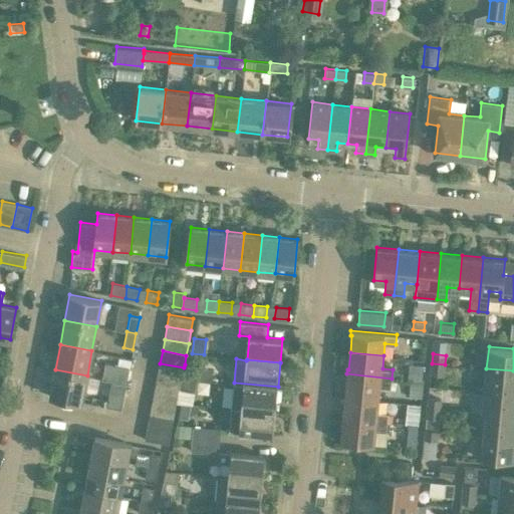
[(102,378),(116,380),(126,382),(130,366),(105,361),(102,378)]
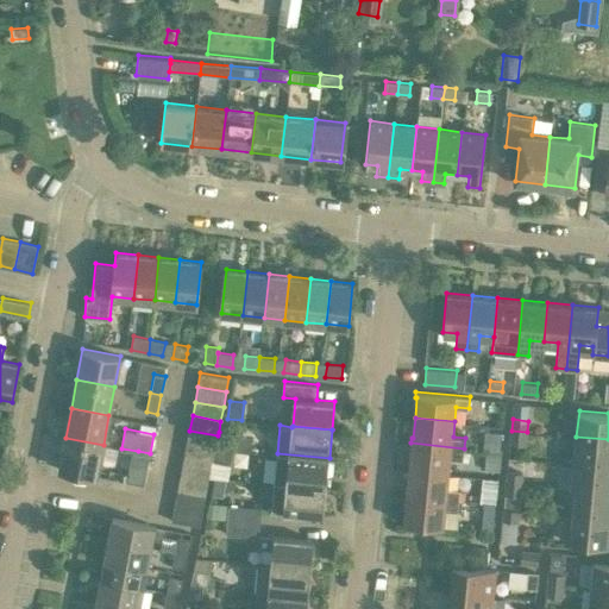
[(189,431),(187,446),(215,451),(217,445),(218,437),(218,435),(189,431)]
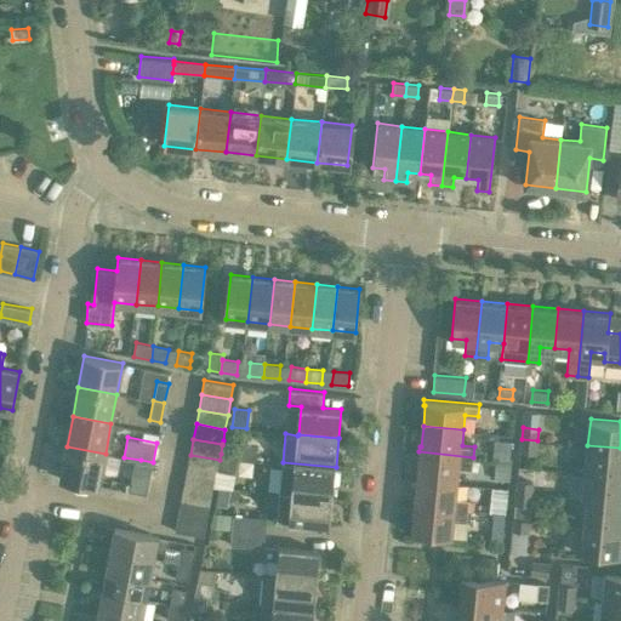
[(536,453),(537,440),(522,439),(522,450),(536,453)]
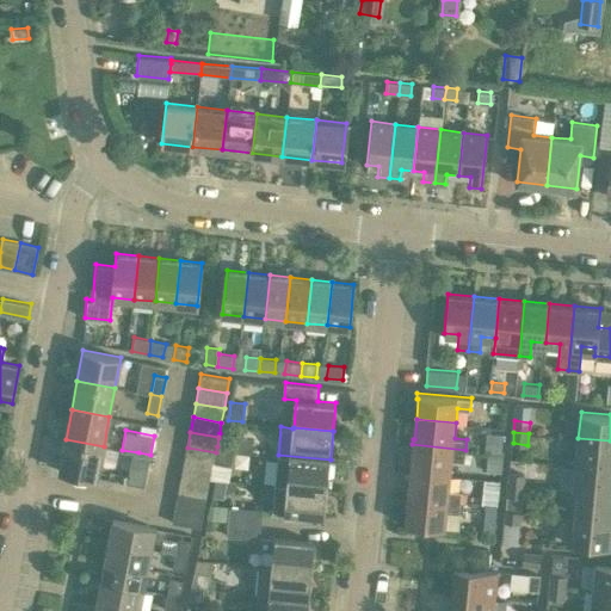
[(220,433),(218,437),(218,438),(217,446),(235,450),(238,437),(220,433)]
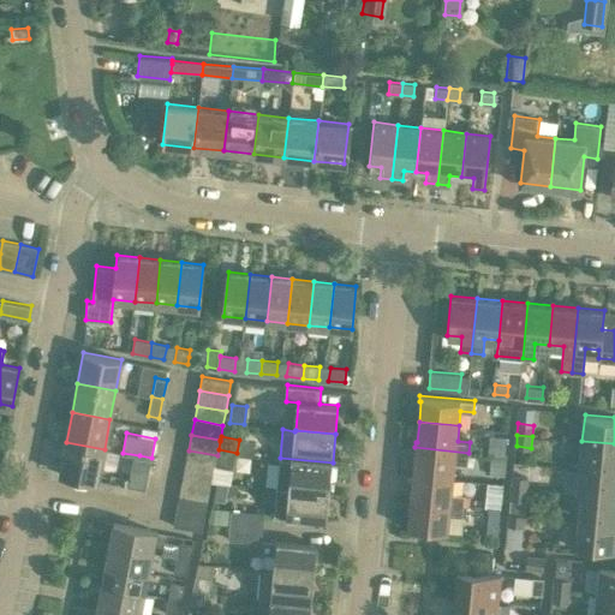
[(488,454),(502,455),(505,439),(489,437),(488,454)]
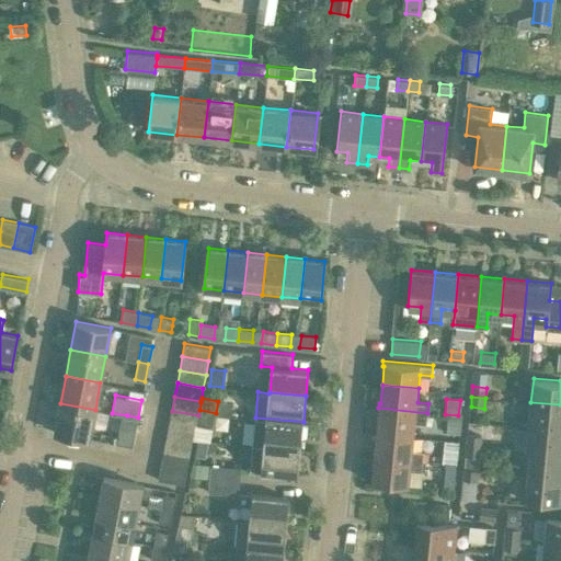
[(560,404),(530,402),(528,425),(560,428),(560,404)]
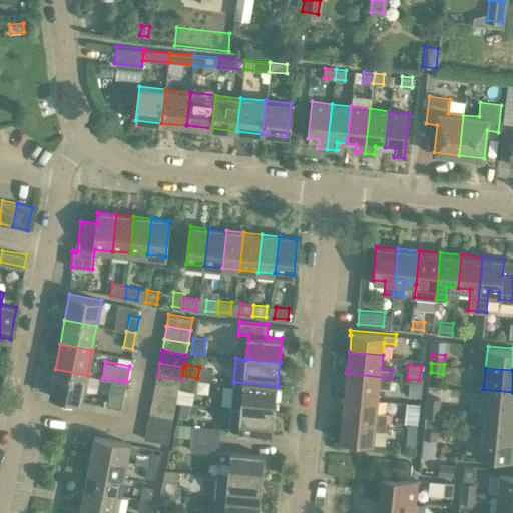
[(82,400),(87,375),(55,369),(50,394),(82,400)]
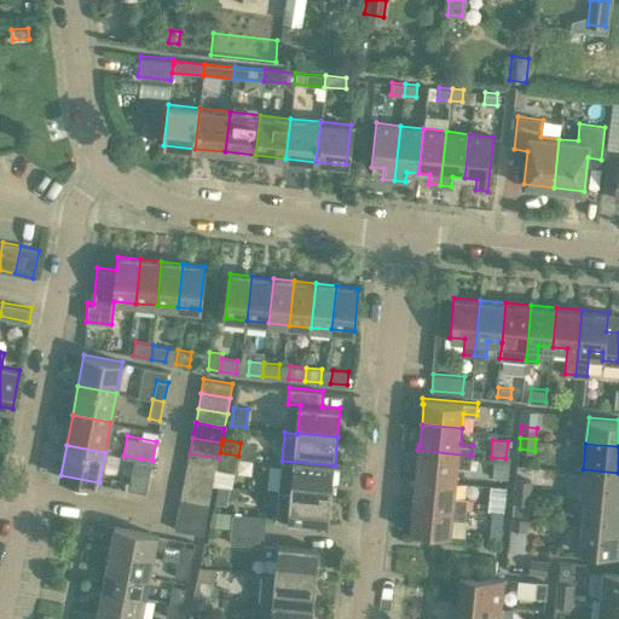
[(418,456),(417,476),(457,480),(458,464),(472,467),(472,456),(417,450),(417,455),(418,456)]
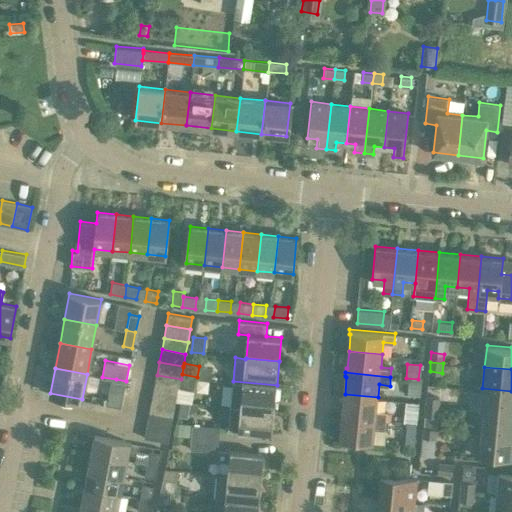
[(182,374),(181,379),(180,385),(195,388),(197,377),(182,374)]
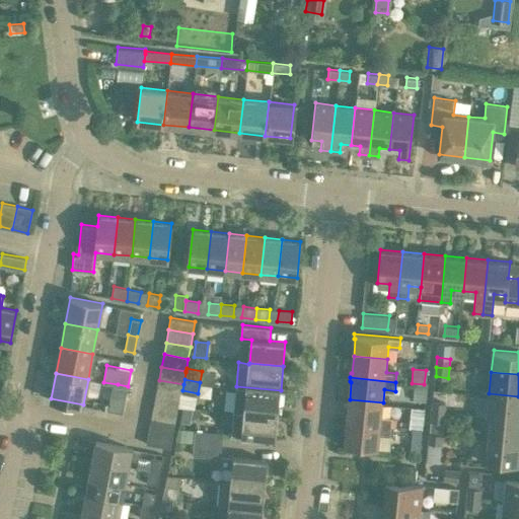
[(180,397),(182,390),(183,384),(159,380),(157,392),(180,397)]
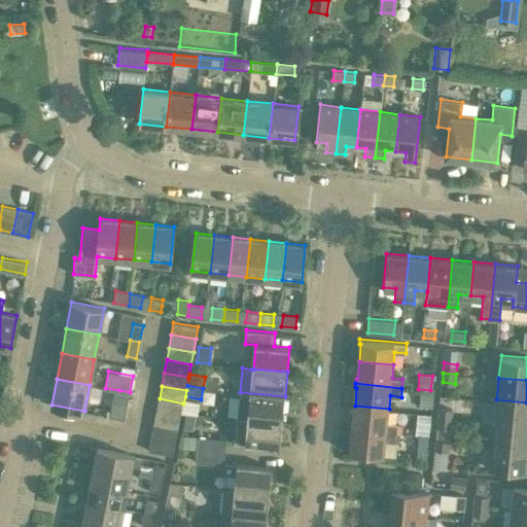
[(237,417),(238,417),(282,422),(285,396),(240,392),(237,417)]
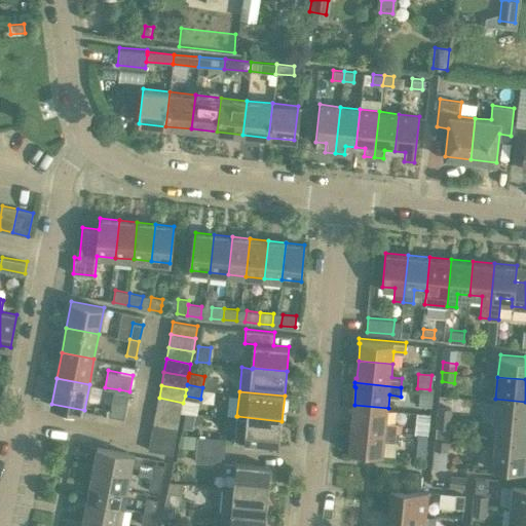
[(431,392),(420,391),(419,406),(430,407),(431,392)]
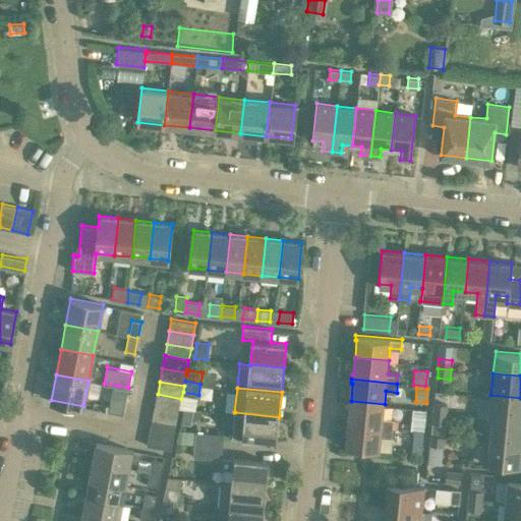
[(158,394),(155,407),(179,411),(181,399),(158,394)]
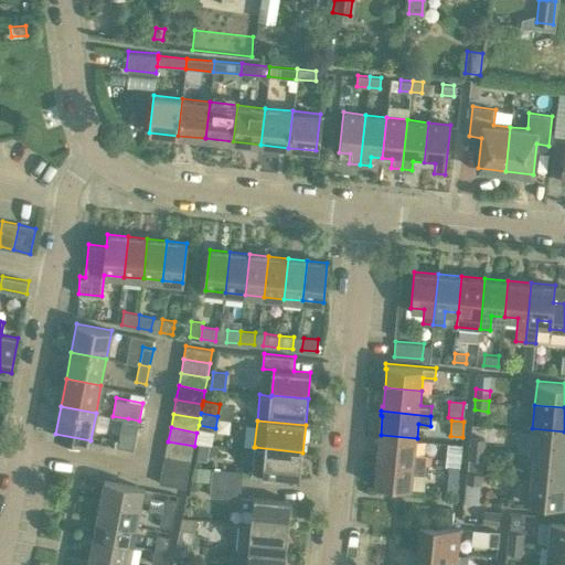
[(564,432),(532,428),(530,452),(564,456),(564,432)]
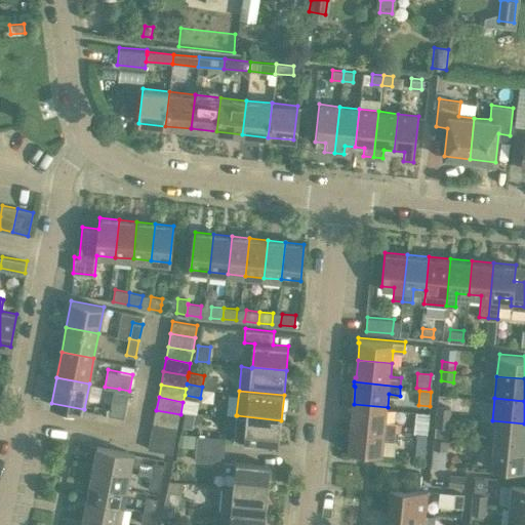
[(112,402),(109,414),(124,417),(126,407),(126,405),(112,402)]
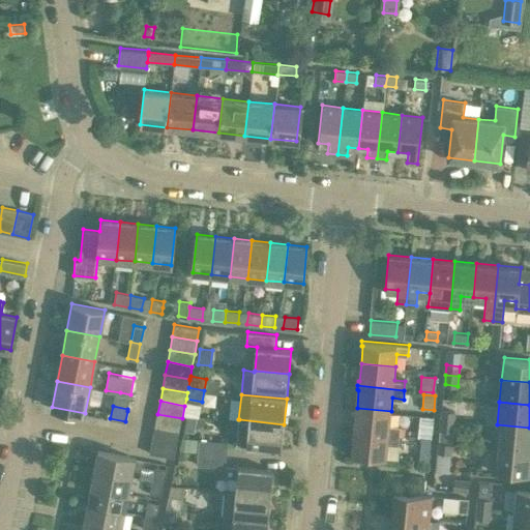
[(354,425),(353,430),(400,435),(401,425),(389,423),(391,411),(357,408),(355,425),(354,425)]
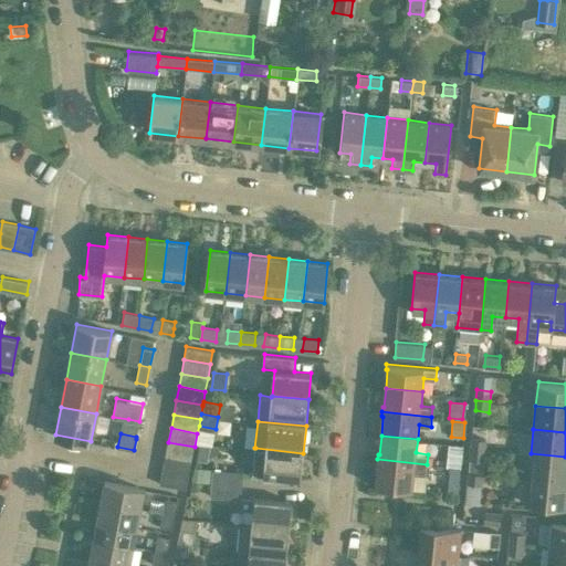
[(472,437),(471,448),(485,449),(486,438),(472,437)]
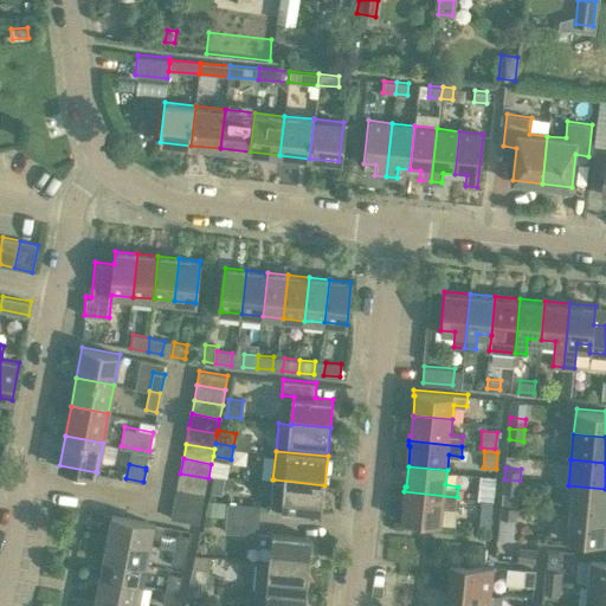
[(180,474),(178,487),(206,492),(208,478),(180,474)]
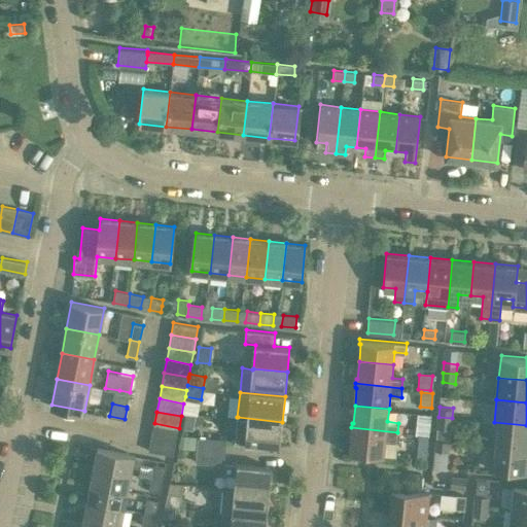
[(417,414),(415,435),(419,435),(427,436),(429,436),(431,416),(417,414)]
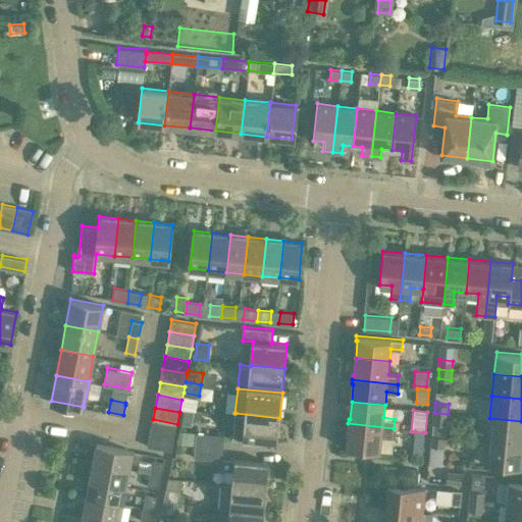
[(277,442),(279,418),(236,413),(233,438),(277,442)]
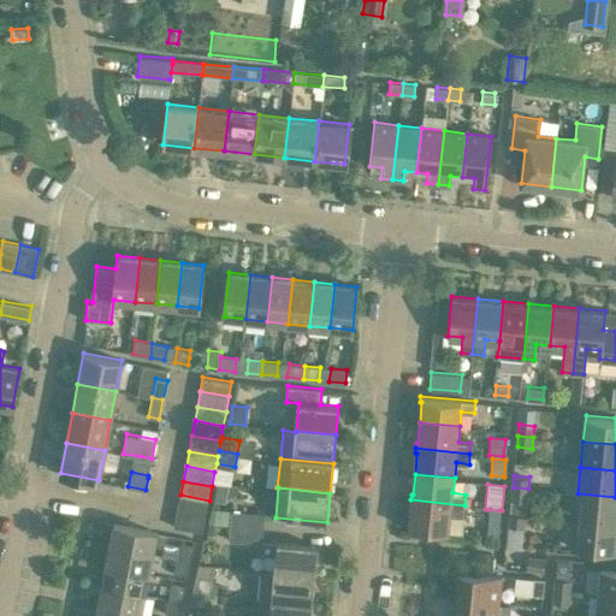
[(511,498),(527,501),(528,489),(513,487),(511,498)]
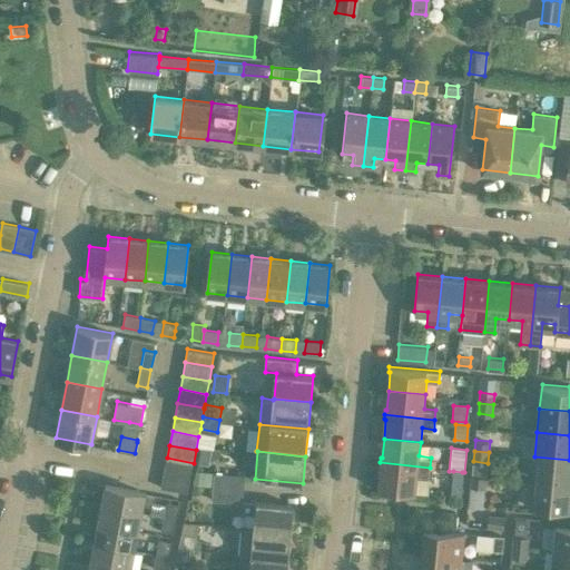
[(569,460),(534,457),(532,480),(569,483),(569,460)]
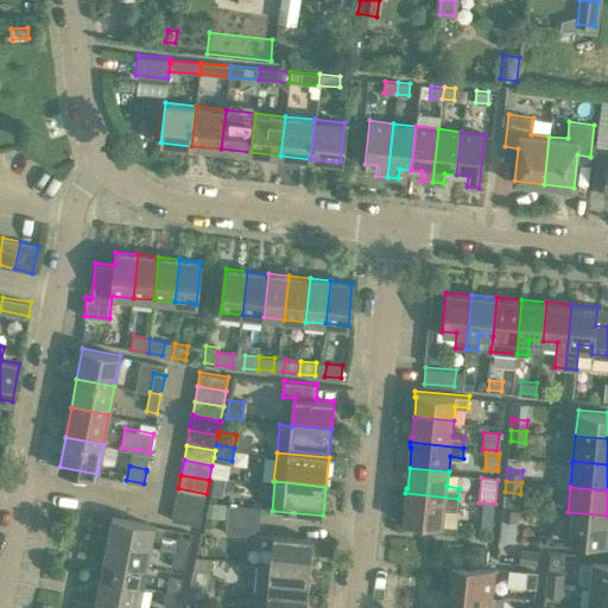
[(178,488),(176,504),(203,510),(207,494),(178,488)]
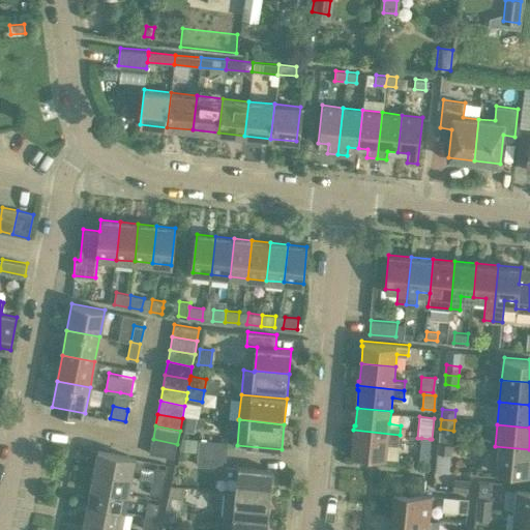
[(399,444),(400,435),(353,430),(353,435),(354,435),(352,453),(386,457),(388,443),(399,444)]
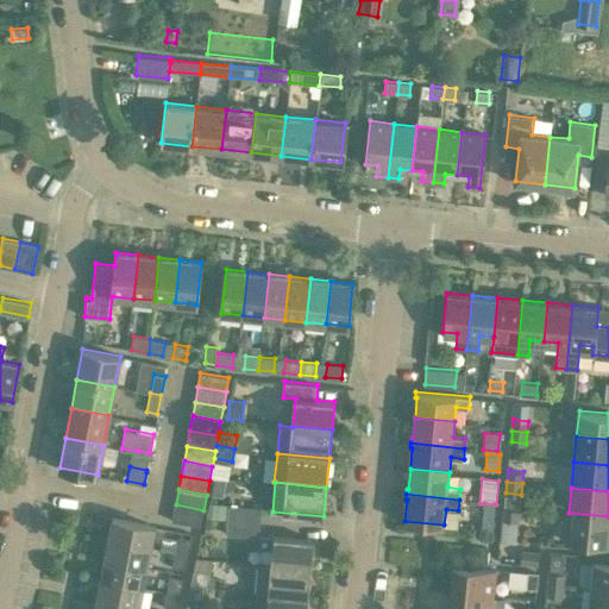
[(212,502),(211,516),(230,519),(231,503),(212,502)]
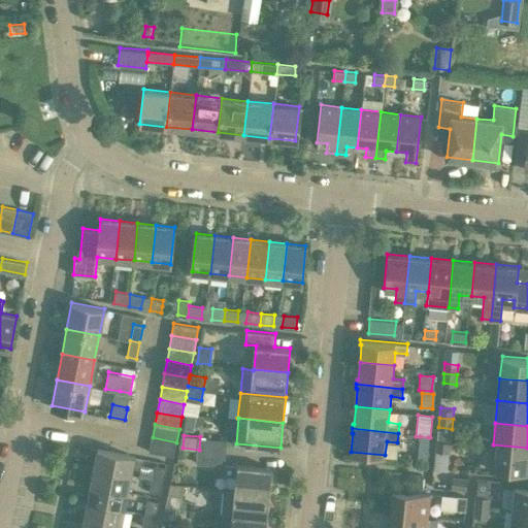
[(199,450),(227,452),(228,439),(200,436),(199,450)]
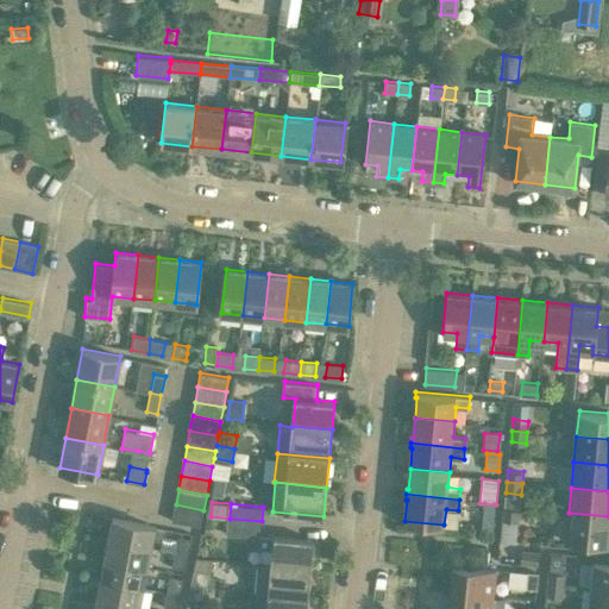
[(494,504),(484,503),(482,529),(491,529),(494,504)]
